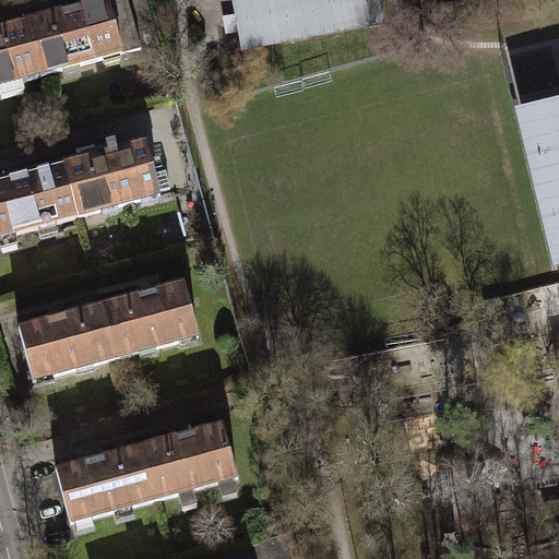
[(128,0),(119,0),(26,25),(40,78),(142,50),(128,0)]
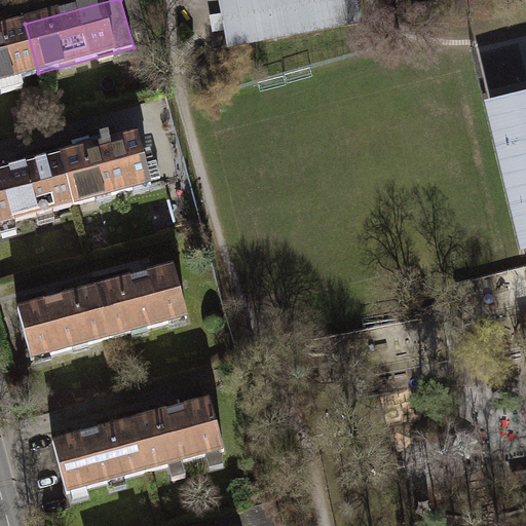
[(355,0),(221,0),(220,0),(228,45),(360,21),(355,0)]
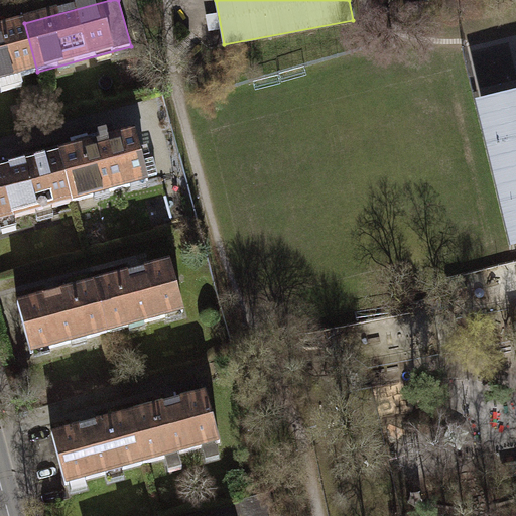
[(37,73),(37,72),(24,23),(23,22),(0,28),(0,83),(3,93),(22,87),(20,78),(37,73)]
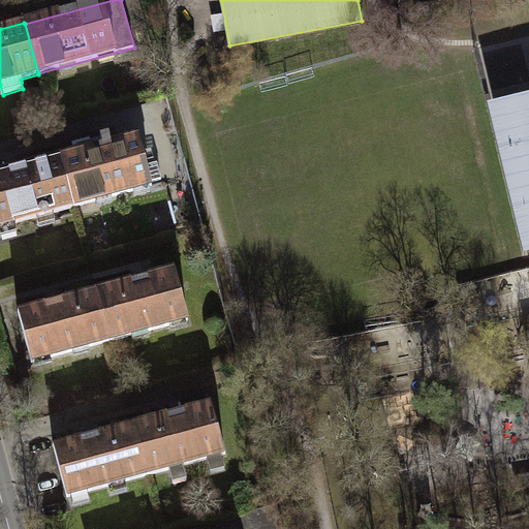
[(528,99),(495,107),(528,249),(528,99)]
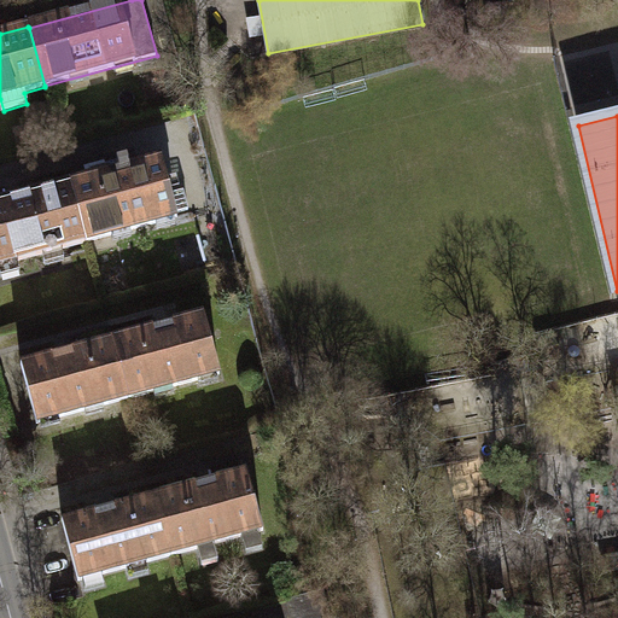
[(162,159),(71,185),(87,243),(178,217),(176,214),(188,210),(182,191),(172,194),(162,159)]
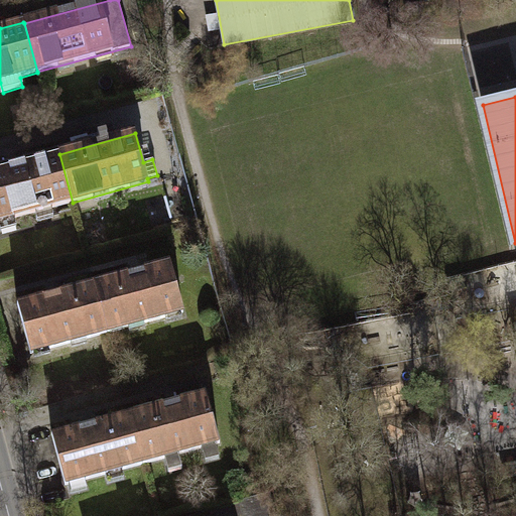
[(0,222),(73,203),(59,154),(0,169),(0,222)]
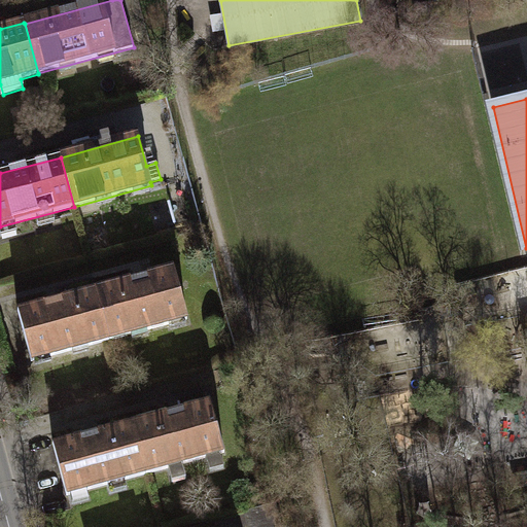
[(174,270),(97,290),(110,341),(187,319),(174,270)]
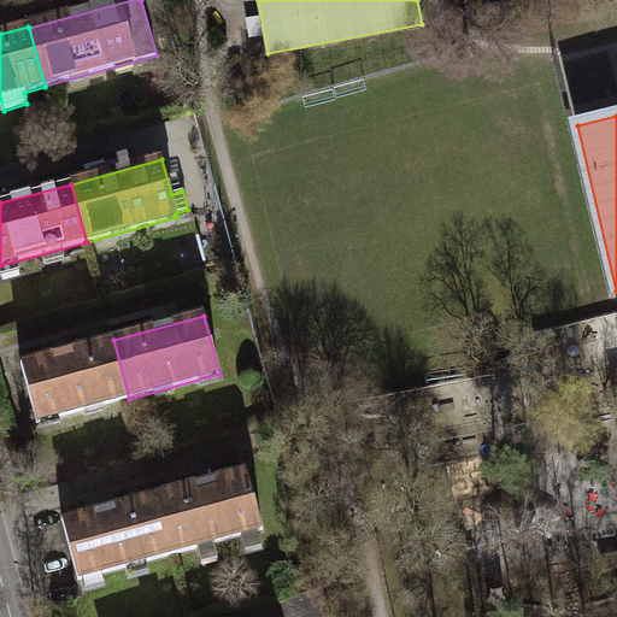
[(37,423),(129,399),(113,340),(22,365),(37,423)]
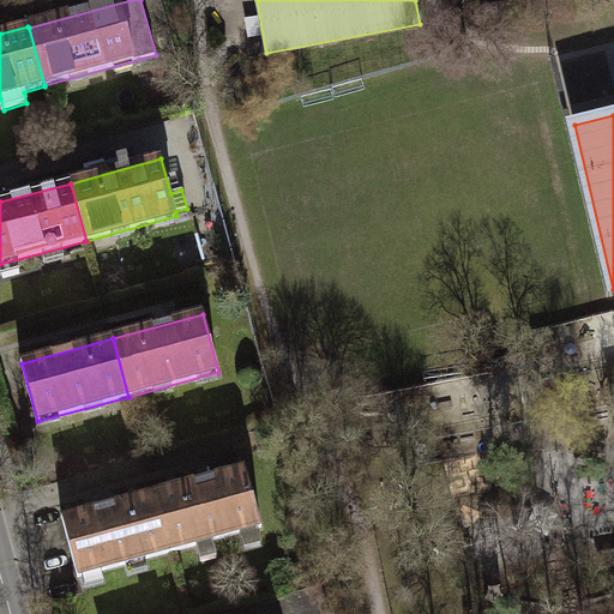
[(246,468),(154,493),(170,553),(263,529),(246,468)]
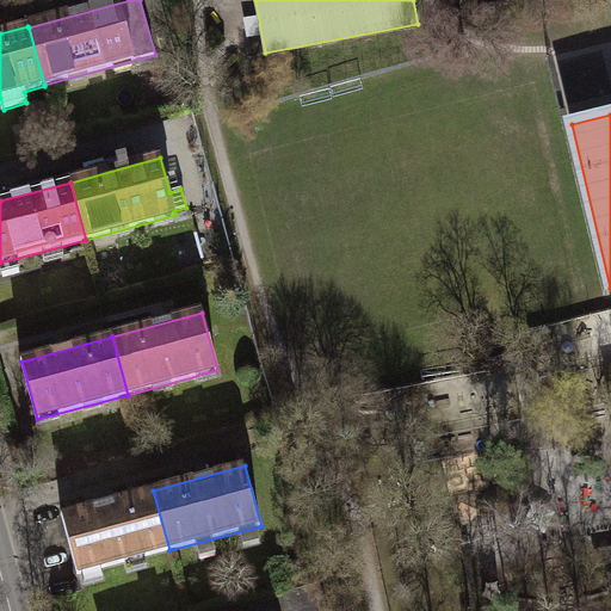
[(78,575),(170,550),(153,491),(62,514),(78,575)]
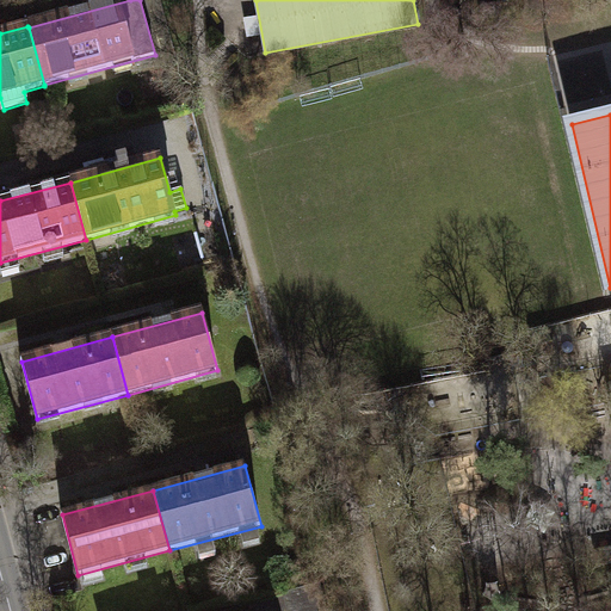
[(610,549),(596,553),(598,566),(610,562),(610,549)]
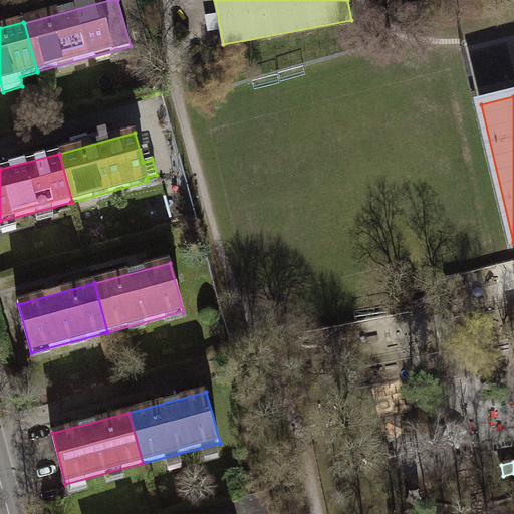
[(275,513),(269,491),(242,498),(246,513),(275,513)]
